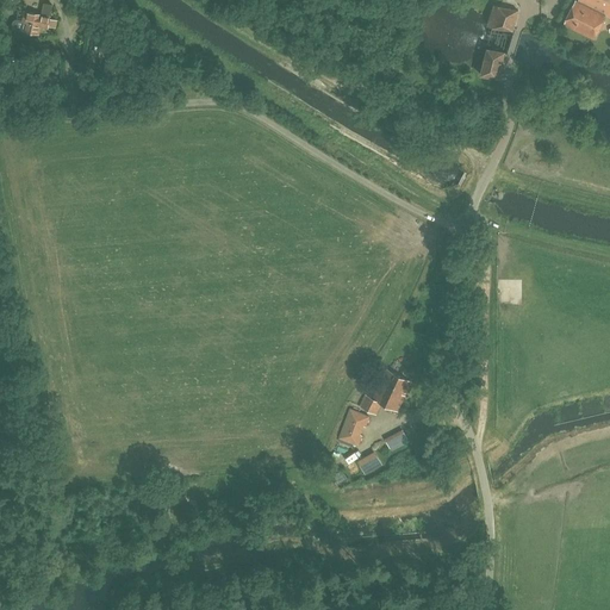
[(609,0),(578,0),(578,1),(576,0),(564,24),(593,38),(605,16),(609,18),(609,0)]
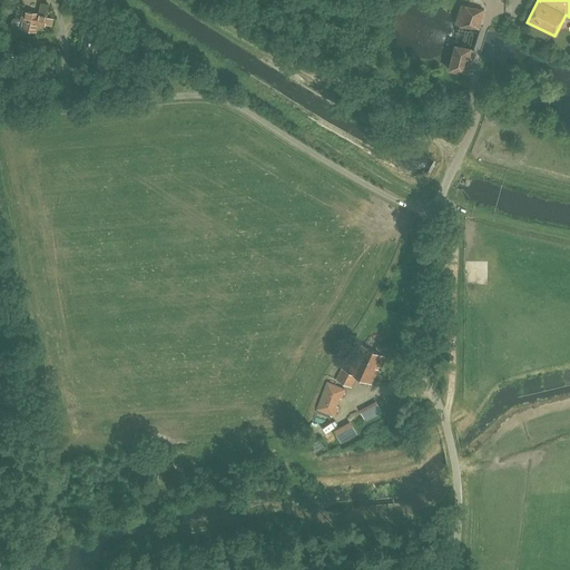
[(18,29),(20,28),(20,29),(36,32),(38,22),(46,23),(47,16),(49,6),(42,3),(40,15),(27,12),(22,10),(20,19),(17,18),(13,19),(12,21),(12,25),(13,27),(16,29),(18,29)]
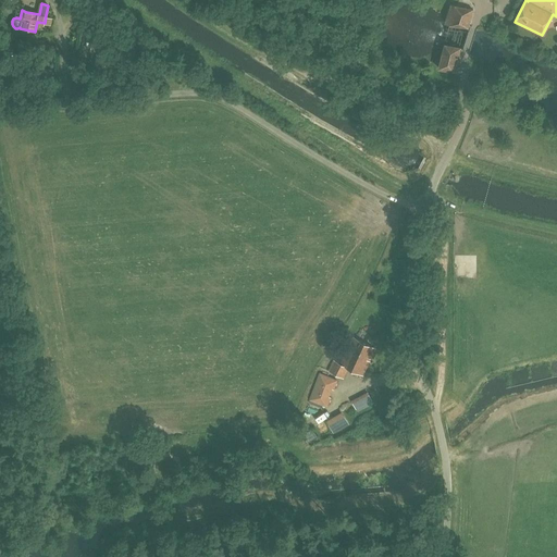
[(452,3),(446,23),(468,28),(468,27),(473,9),(452,3)]
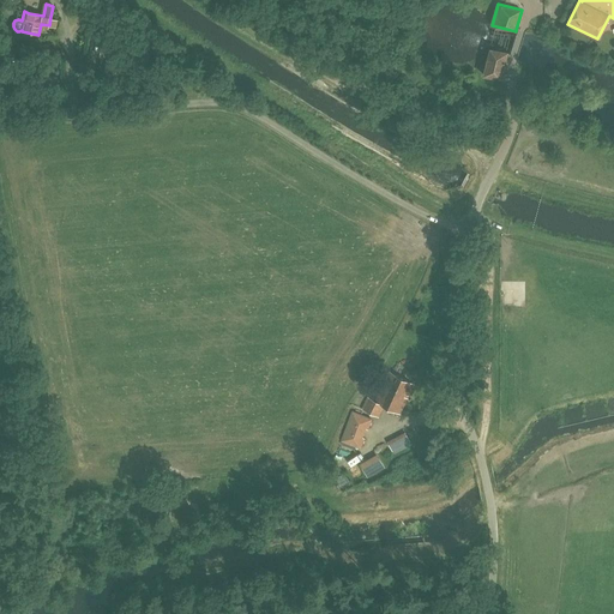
[(507,54),(491,49),(483,76),(501,79),(507,54)]
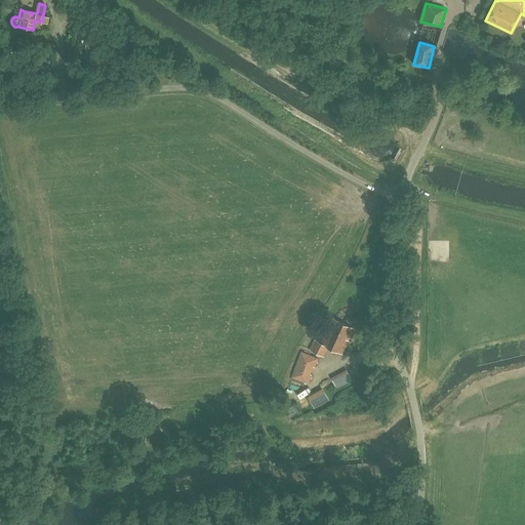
[(39,77),(46,78),(48,65),(41,64),(41,66),(36,65),(36,71),(40,71),(39,77)]
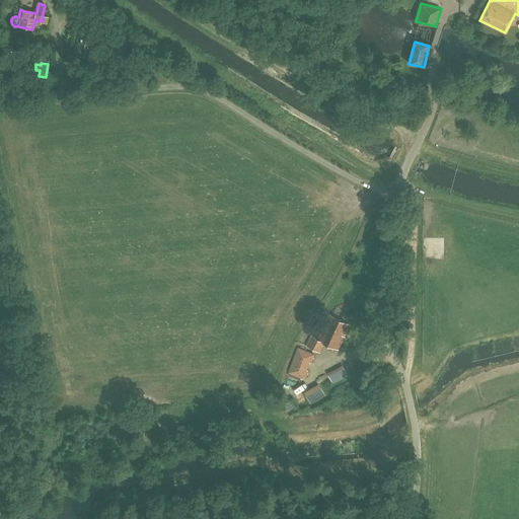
[(338,350),(350,324),(329,315),(317,341),(311,338),(306,347),(319,353),(324,343),(338,350)]
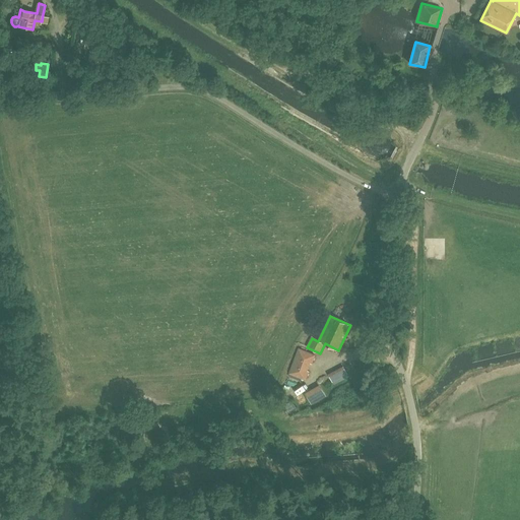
[(315,355),(299,350),(289,375),(306,380),(309,372),(306,371),(309,364),(312,365),(315,355)]
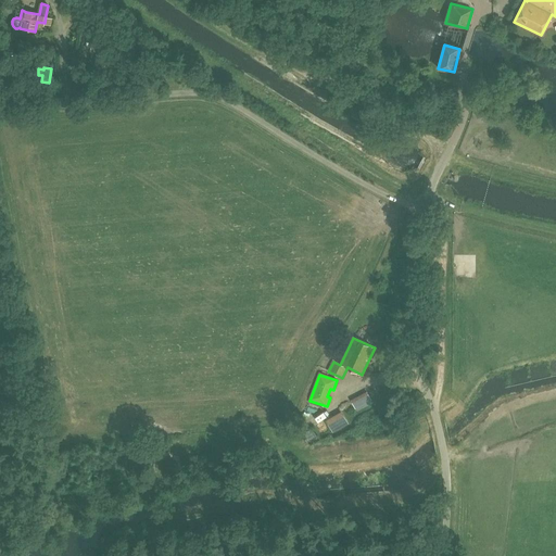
[(351,401),(357,413),(373,403),(367,392),(351,401)]
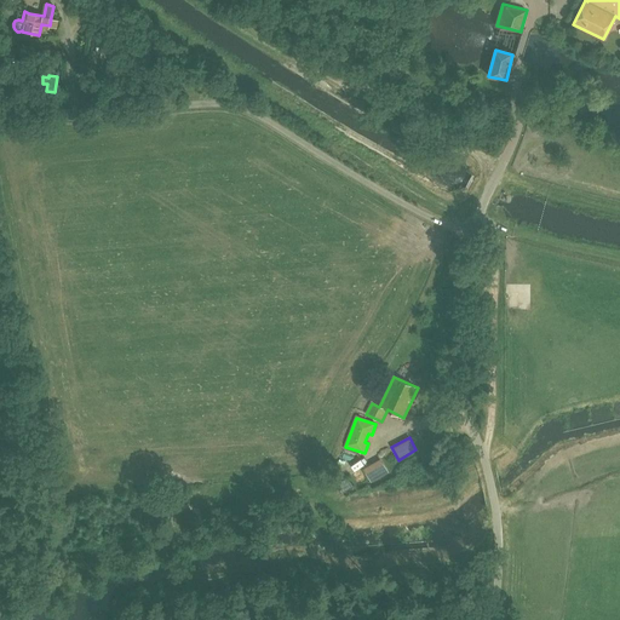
[(363,470),(372,483),(389,474),(382,460),(363,470)]
